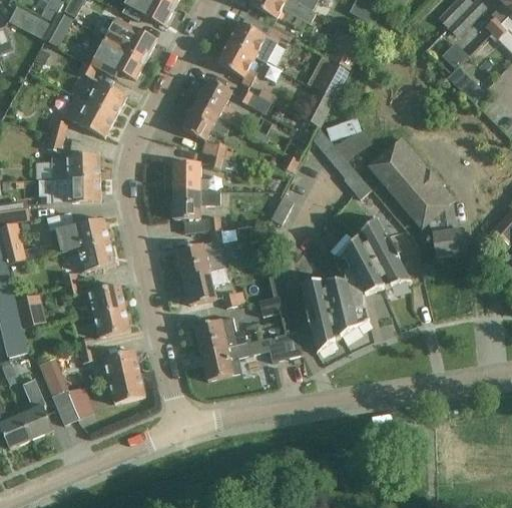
[(163,24),(174,4),(166,0),(147,0),(145,4),(137,0),(134,0),(131,7),(163,24)]
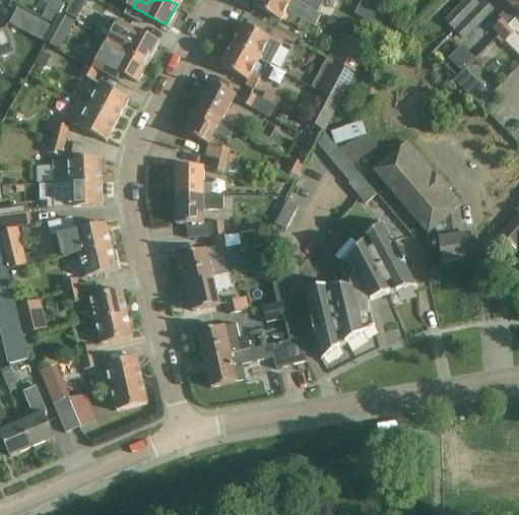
[(320,12),(317,10),(305,4),(298,0),(253,0),(252,3),(279,17),(284,8),(313,23),(320,12)]
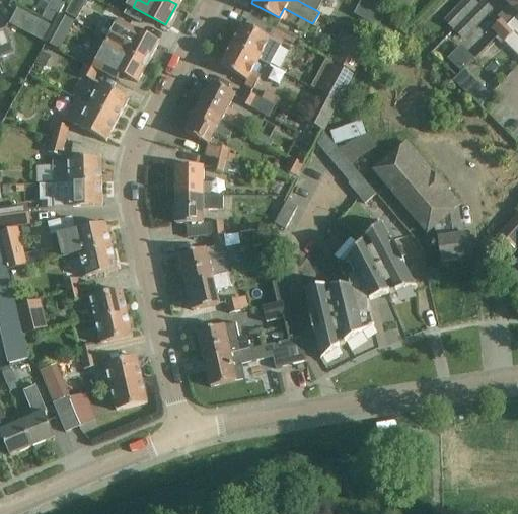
[(306,0),(304,4),(316,10),(320,3),(314,0),(306,0)]
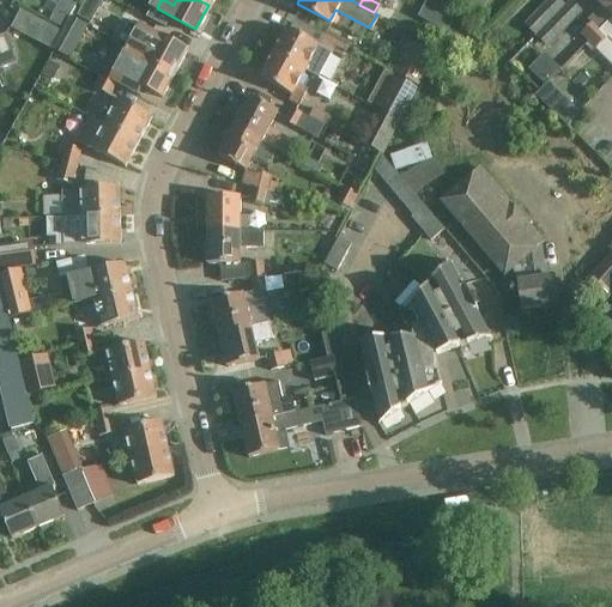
[(543,0),(523,22),(533,31),(563,1),(562,0),(543,0)]
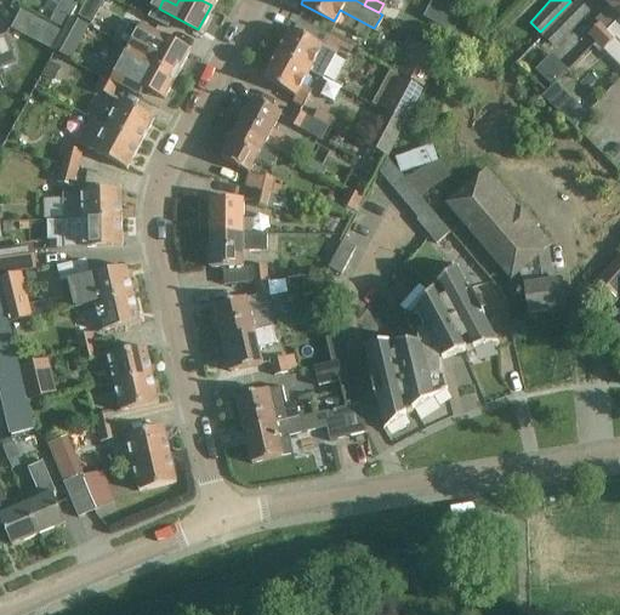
[(572,0),(570,1),(540,32),(552,44),(587,7),(579,0),(572,0)]
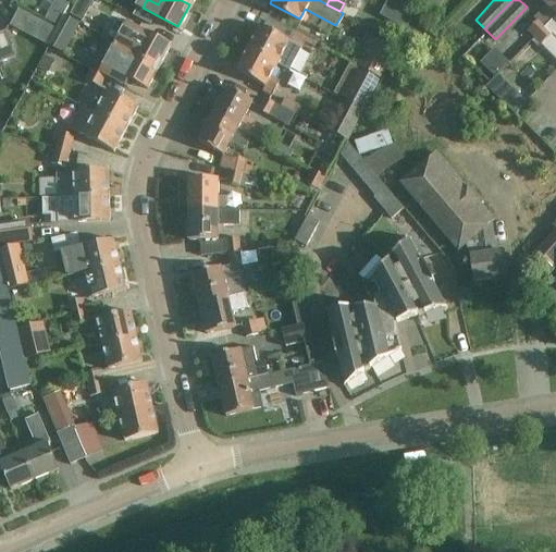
[(534,33),(544,23),(555,11),(555,0),(545,0),(546,1),(533,14),(536,17),(528,26),(534,33)]
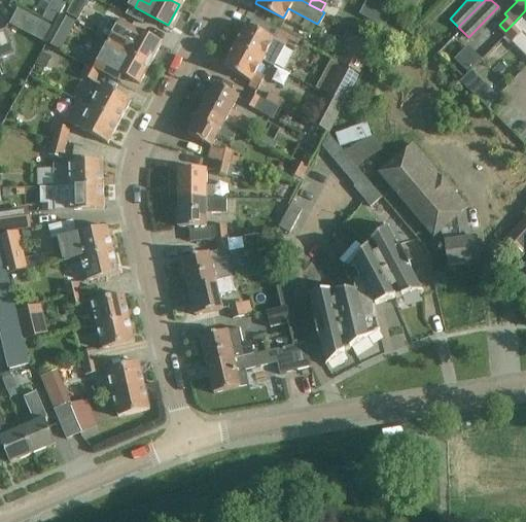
[(70,1),(65,10),(77,16),(81,7),(70,1)]
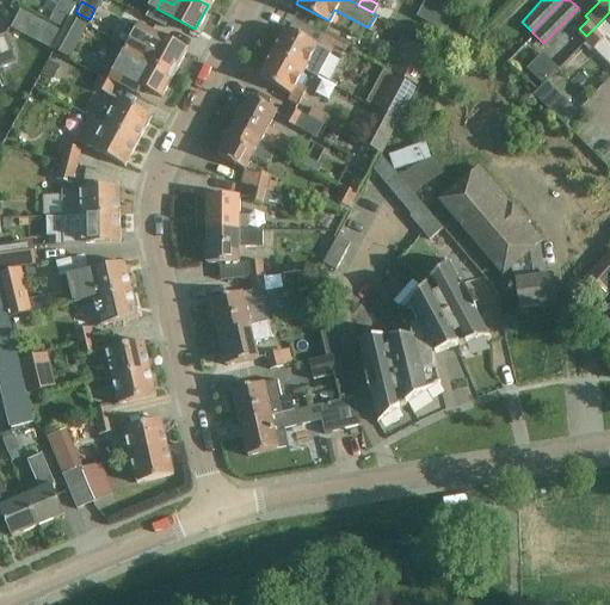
[(19,6),(10,24),(24,31),(34,13),(19,6)]
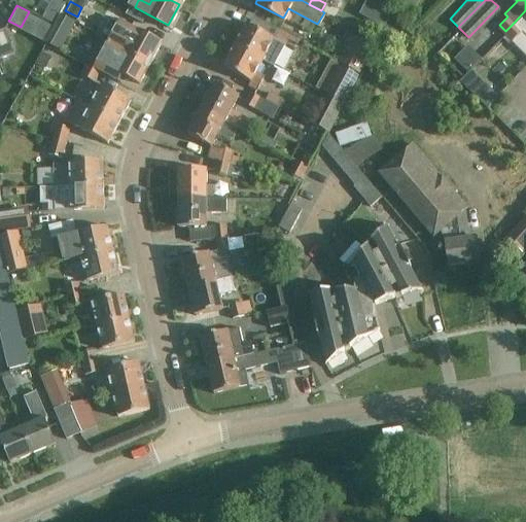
[(45,6),(41,14),(53,21),(58,12),(45,6)]
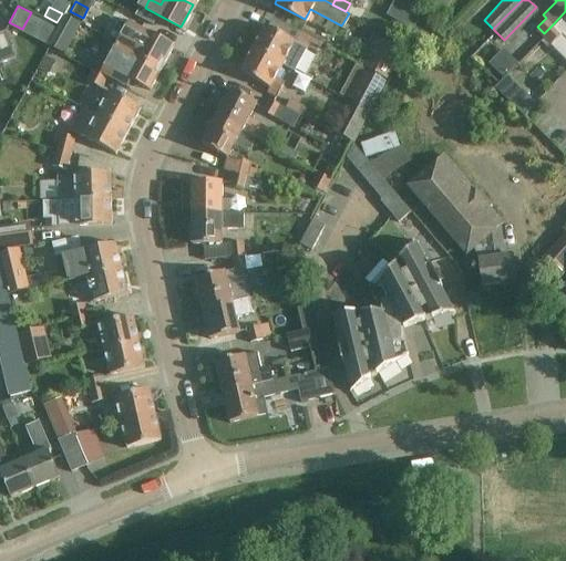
[(63,50),(80,20),(65,12),(49,42),(63,50)]
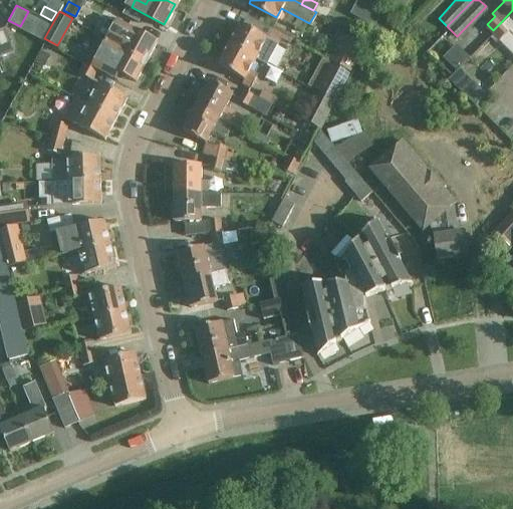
[(157,38),(139,29),(115,17),(105,36),(146,58),(157,38)]
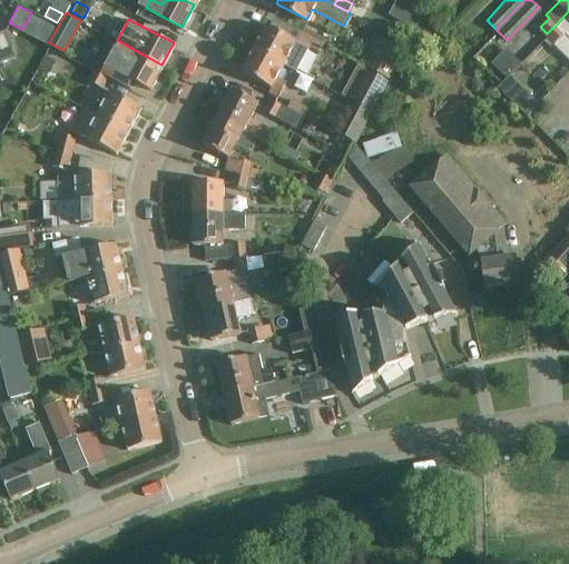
[(265,22),(253,46),(283,62),(295,68),(308,46),(307,45),(311,40),(321,46),(323,41),(323,40),(301,29),(300,28),(294,38),(285,33),(265,22)]
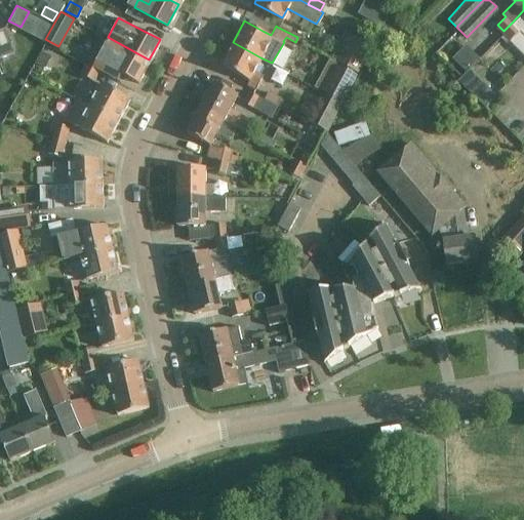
[(519,27),(513,22),(504,31),(509,37),(519,27)]
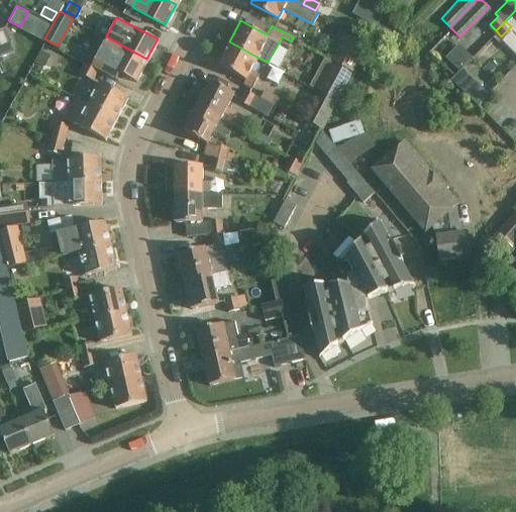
[(0,54),(13,49),(4,25),(0,26),(0,54)]
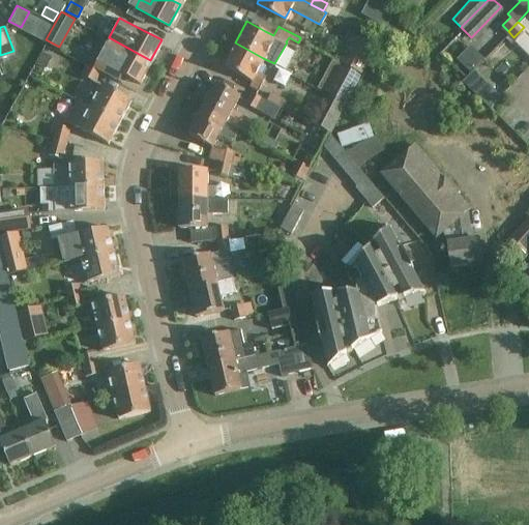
[(359,70),(374,42),(355,32),(340,59),(359,70)]
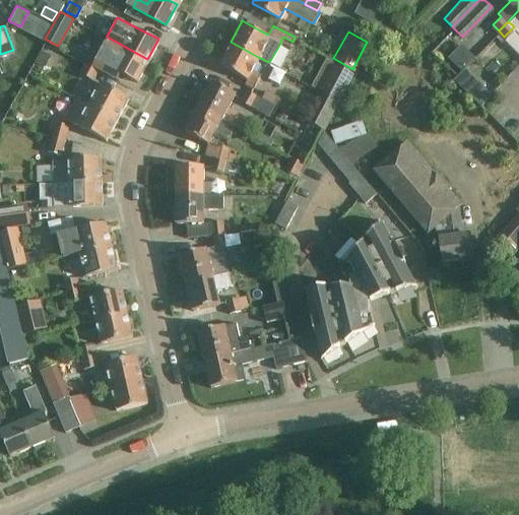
[(84,60),(99,68),(110,74),(114,67),(136,79),(147,59),(107,37),(95,57),(87,53),(84,60)]
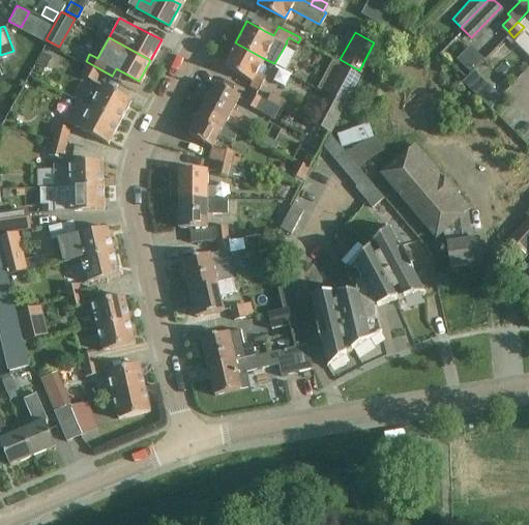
[(235,42),(224,64),(241,74),(251,79),(248,83),(258,88),(265,74),(257,69),(263,58),(235,42)]
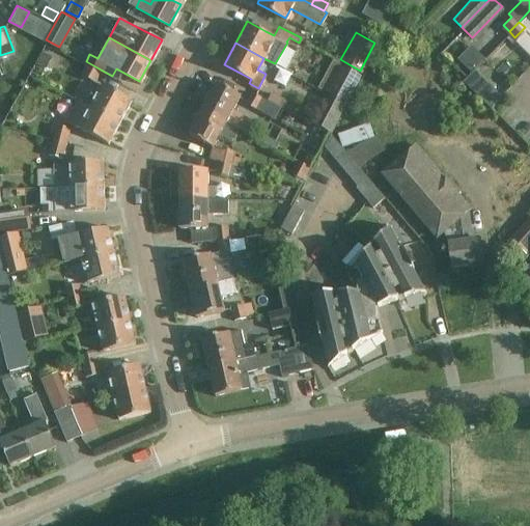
[(470,43),(455,56),(470,71),(483,56),(470,43)]
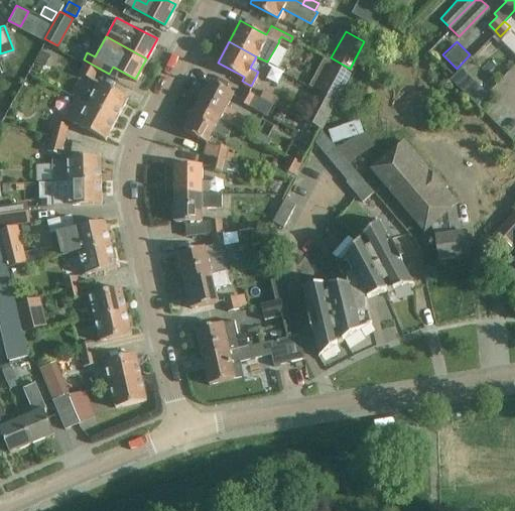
[(41,47),(35,58),(43,64),(50,51),(41,47)]
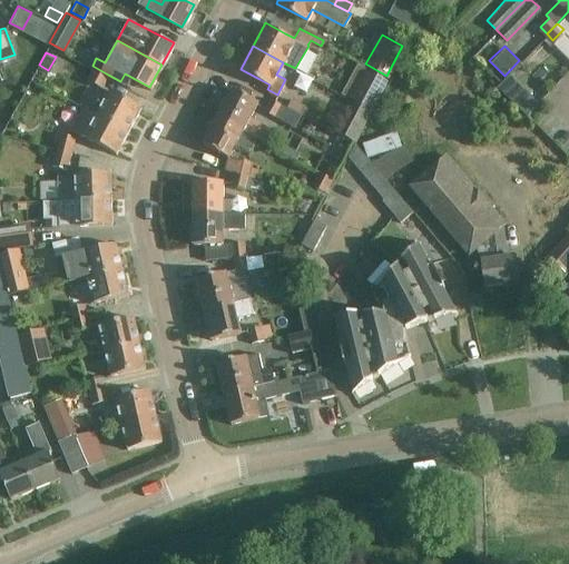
[(101,86),(108,75),(92,66),(87,77),(101,86)]
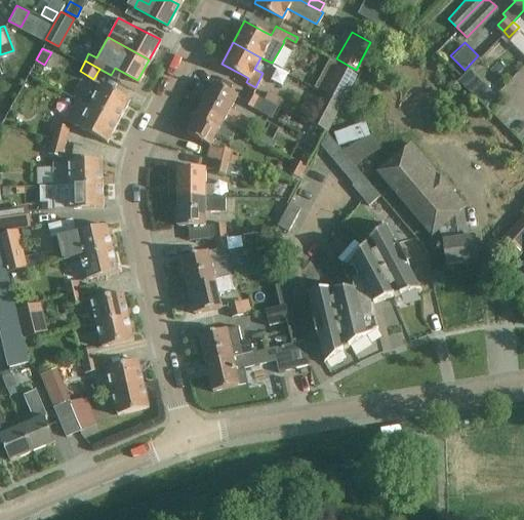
[(341,82),(348,70),(339,66),(326,89),(340,96),(347,85),(341,82)]
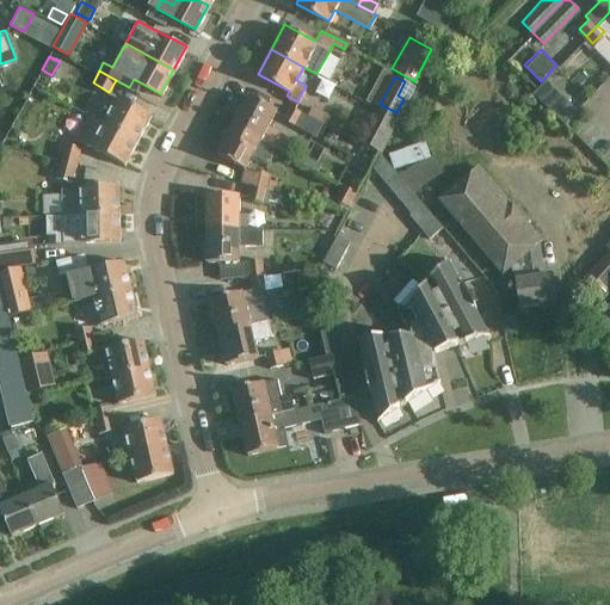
[(548,84),(536,97),(549,109),(561,97),(548,84)]
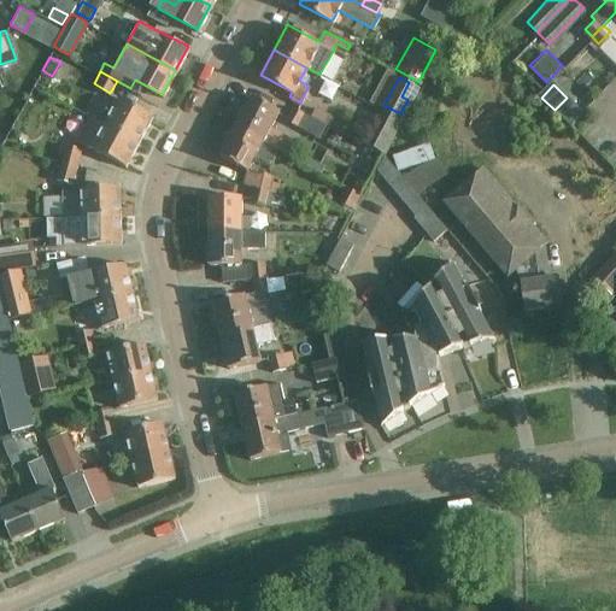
[(263,139),(279,109),(250,93),(234,123),(263,139)]
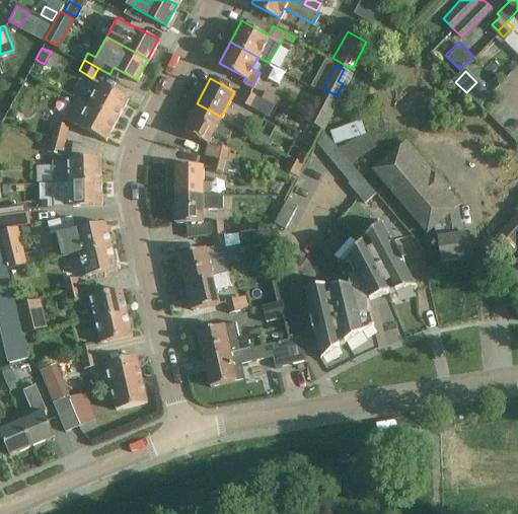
[(99,80),(88,101),(117,117),(128,95),(99,80)]
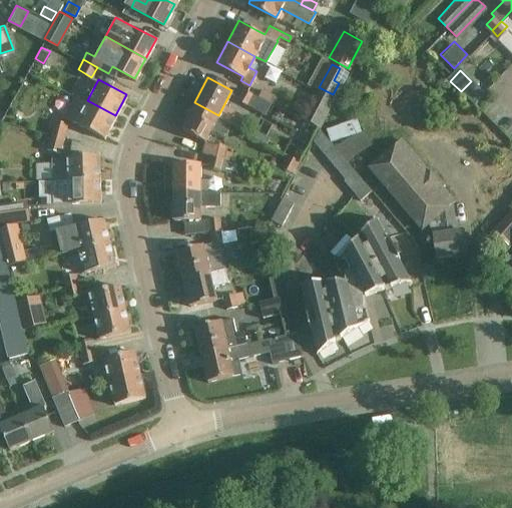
[(253,107),(261,96),(258,94),(243,86),(237,98),(253,107)]
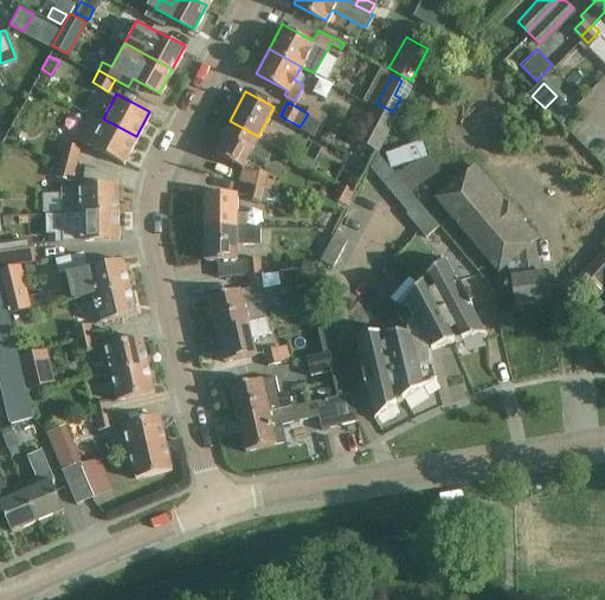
[(309,102),(304,111),(308,114),(320,120),(323,111),(324,110),(309,102)]
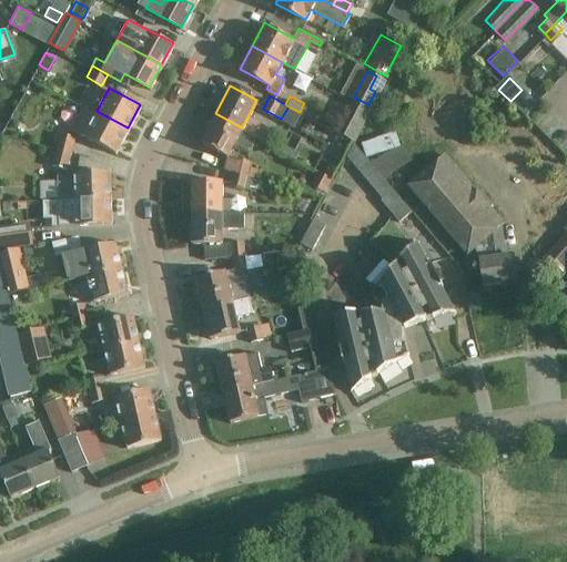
[(367,106),(352,99),(336,130),(352,138),(367,106)]
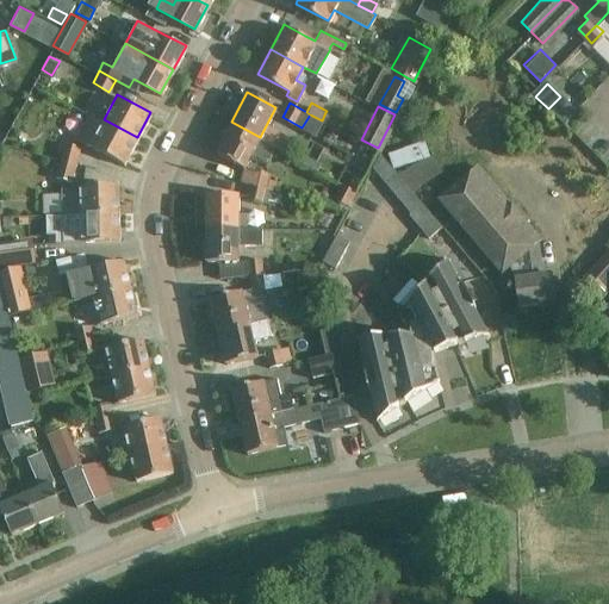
[(123,162),(137,137),(104,119),(88,111),(75,136),(123,162)]
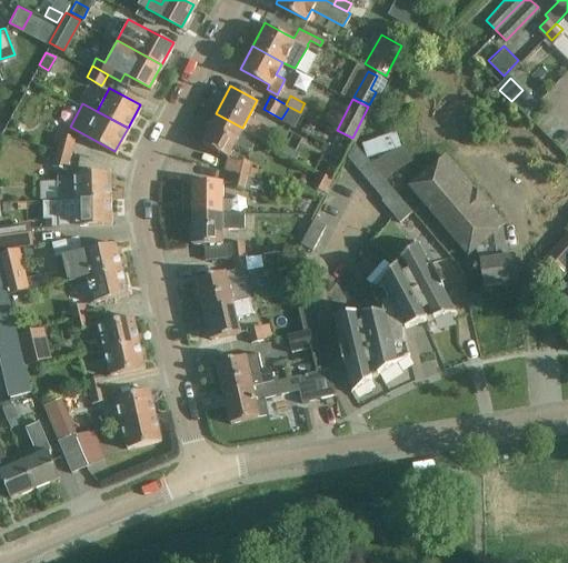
[(201,141),(220,151),(227,156),(235,141),(248,149),(256,134),(242,128),(216,113),(201,141)]
